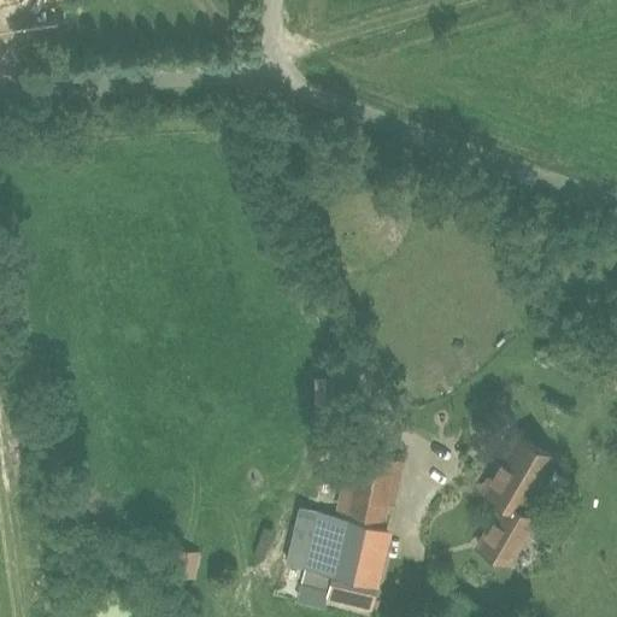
[(521,512),(552,457),(516,435),(491,480),(494,481),(487,494),(503,503),(477,546),(507,563),(533,518),(521,512)]
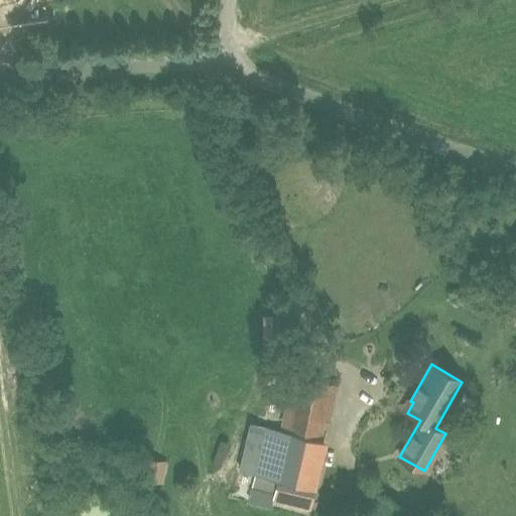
[(282,425),(312,432),(315,417),(329,420),(336,387),(292,378),(282,425)]
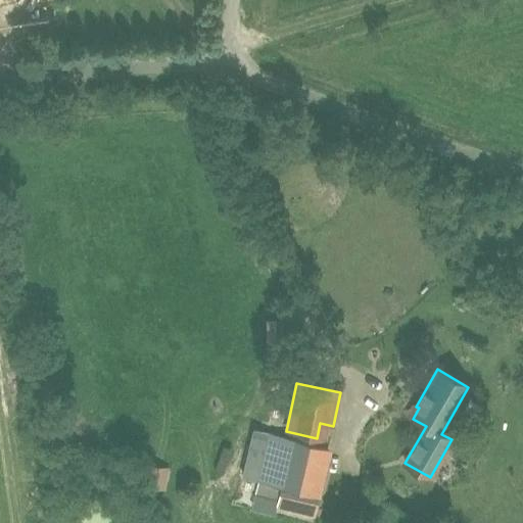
[(268,434),(264,433),(251,430),(240,479),(258,483),(259,480),(257,480),(268,434)]
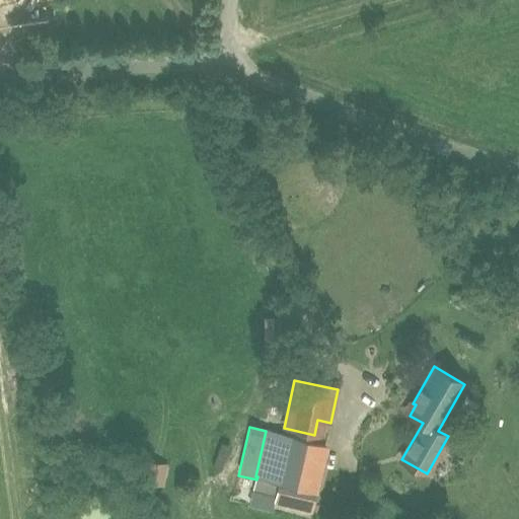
[(315,503),(328,445),(266,431),(255,476),(283,483),(280,495),(315,503)]
